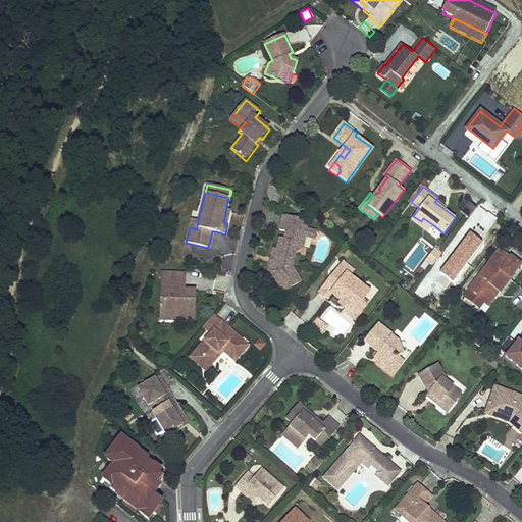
[(446,207),(436,200),(434,202),(445,209),(446,207)]
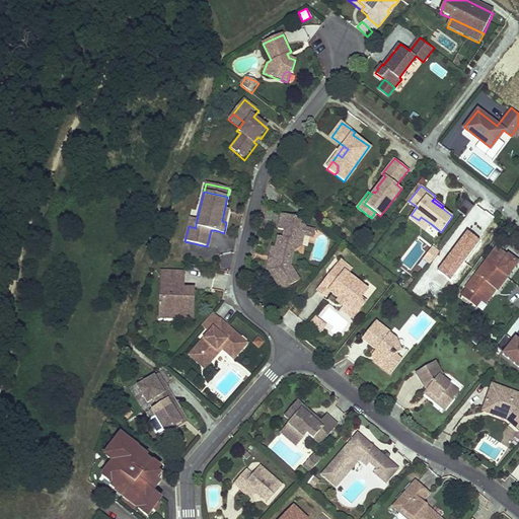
[(270,261),(267,270),(270,271),(283,291),(300,280),(292,267),(291,267),(294,251),(293,250),(291,247),(293,240),(297,241),(299,233),(304,235),(306,228),(302,227),(303,221),(296,219),(296,217),(282,214),(279,228),(285,230),(283,237),(279,236),(277,247),(274,247),(272,255),(274,256),(273,261),(270,261)]
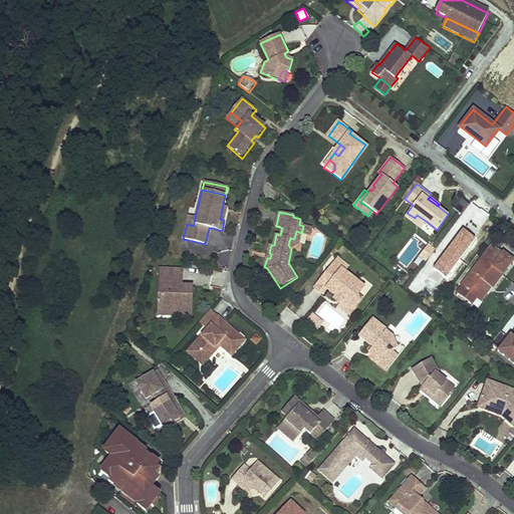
[(415,218),(423,225),(426,221),(417,215),(415,218)]
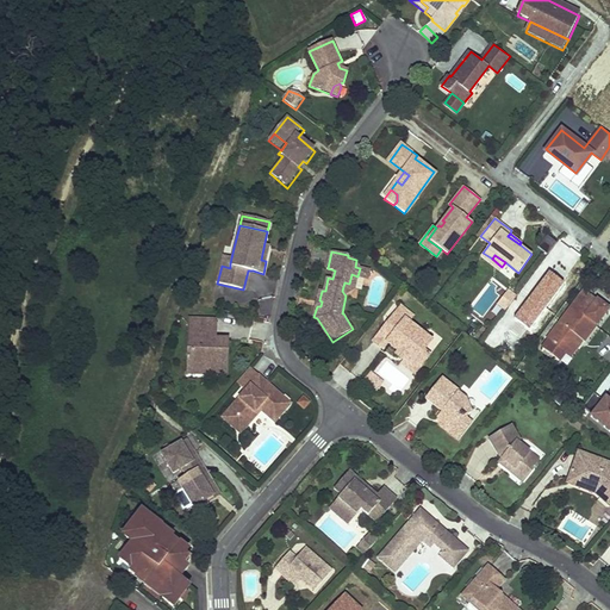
[(248,271),(243,290),(248,291),(253,271),(248,271)]
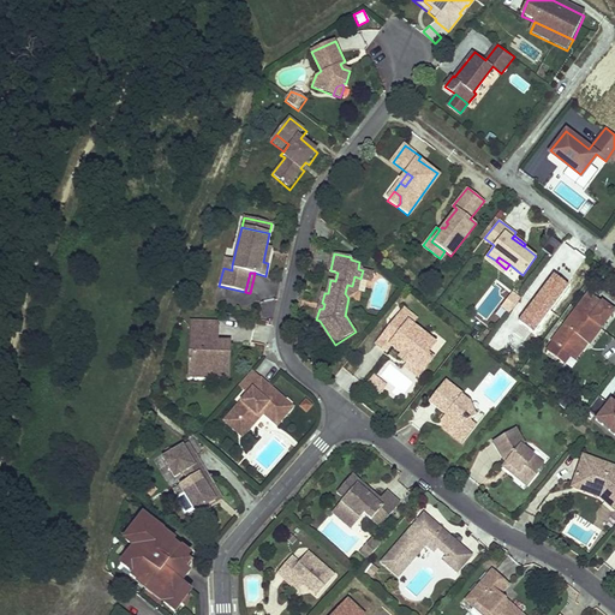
[(358,292),(360,279),(354,276),(352,286),(347,285),(345,293),(347,297),(358,292)]
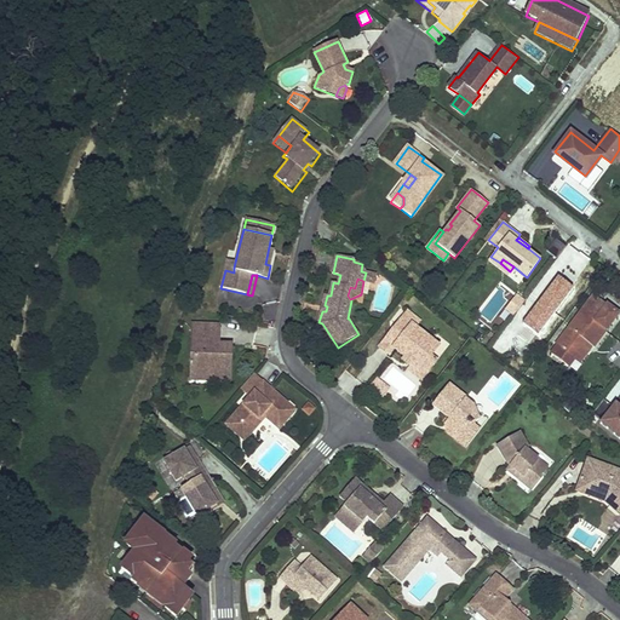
[(526,299),(517,293),(507,306),(516,313),(526,299)]
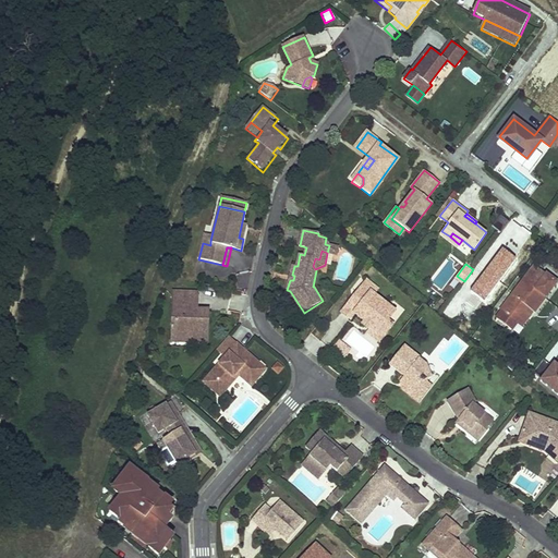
[(557,282),(534,265),(500,310),(501,311),(497,317),(511,328),(516,323),(518,324),(530,308),(533,311),(534,312),(557,282)]
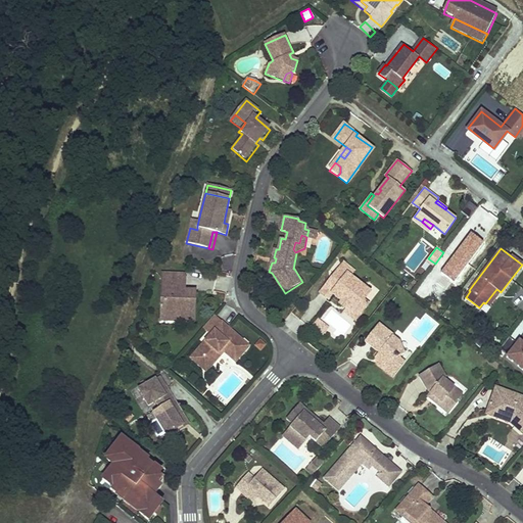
[(354,271),(344,263),(329,282),(337,288),(333,293),(343,301),(348,305),(361,315),(369,304),(365,300),(369,294),(361,287),(349,278),(354,271)]
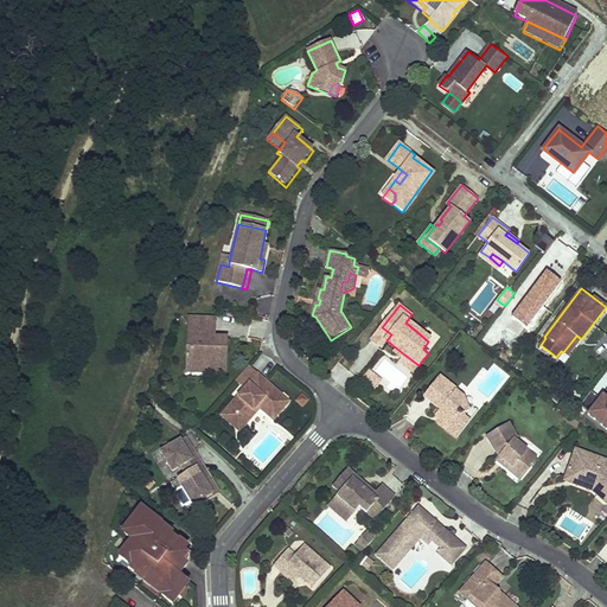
[(216,318),(187,317),(186,328),(193,328),(192,347),(186,347),(185,365),(204,366),(204,372),(227,372),(228,337),(216,337),(213,337),(213,339),(210,339),(210,330),(216,330),(216,318)]
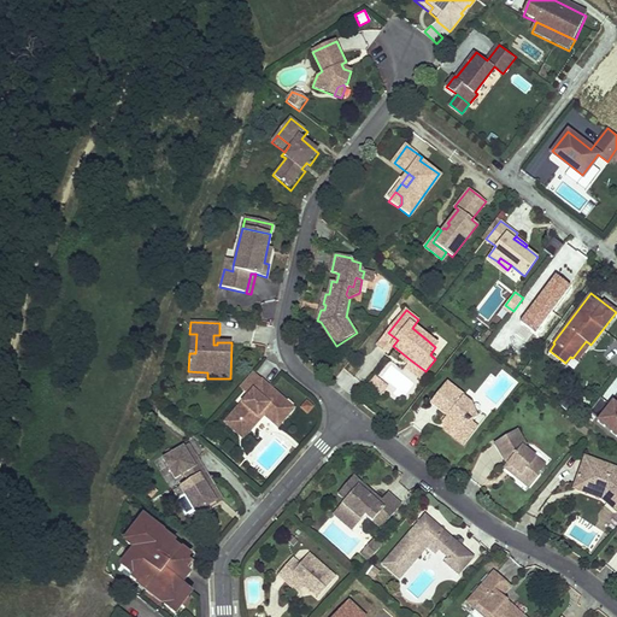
[(398,340),(388,333),(378,345),(387,353),(393,346),(398,340)]
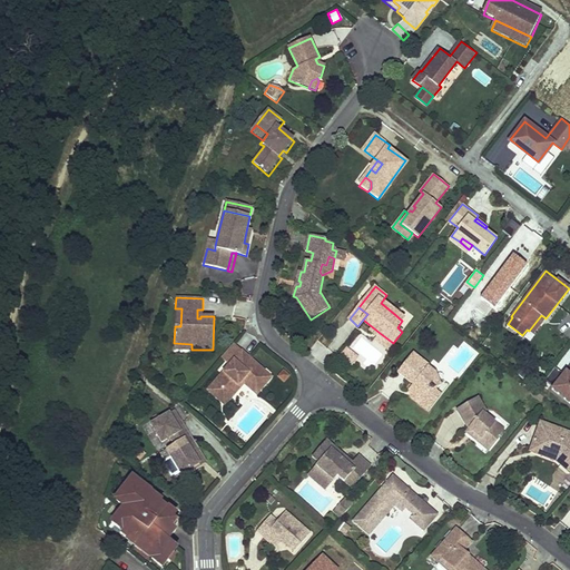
[(544,317),(541,315),(529,331),(532,333),(544,317)]
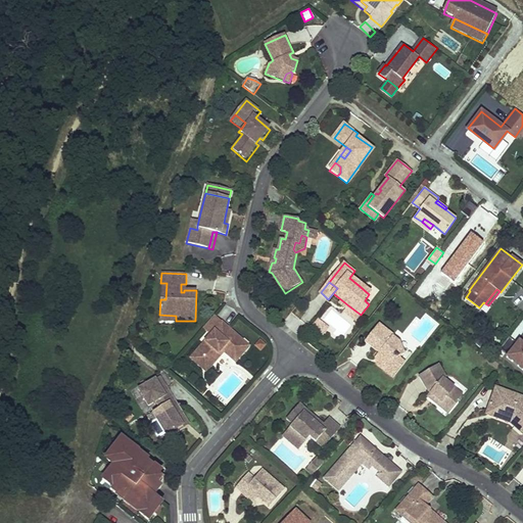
[(441,302),(437,299),(431,307),(435,311),(441,302)]
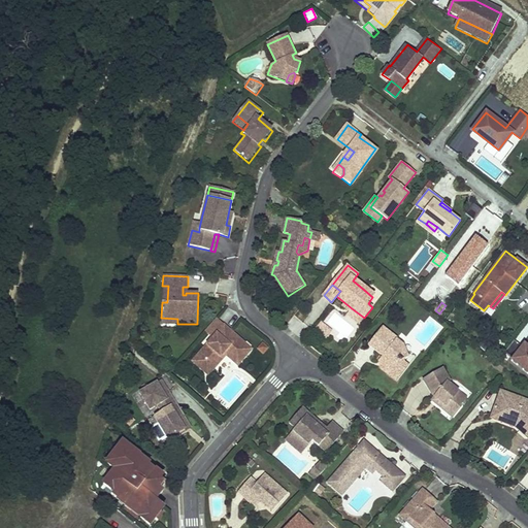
[(364,318),(352,308),(350,312),(348,314),(359,324),(364,318)]
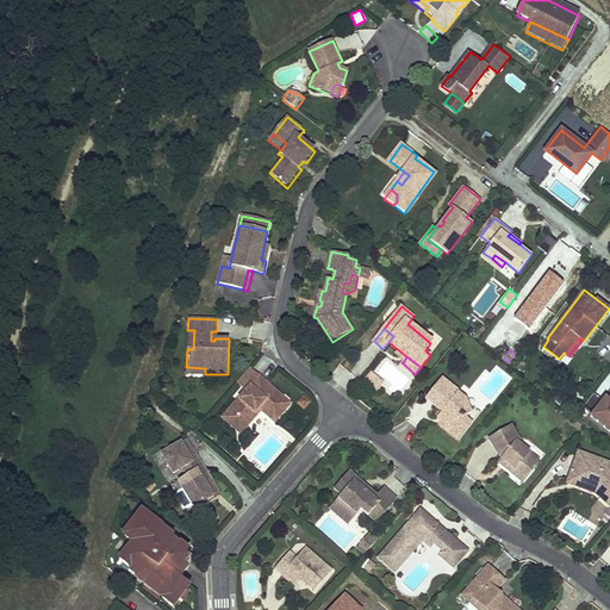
[(253,363),(241,378),(249,386),(234,403),(251,419),(263,406),(278,418),(294,399),(253,363)]
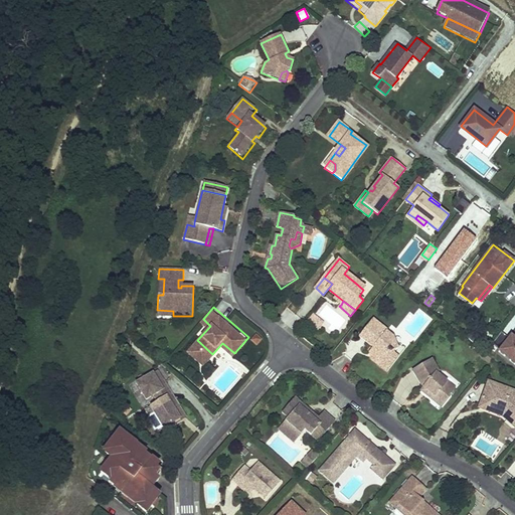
[(324,322),(314,314),(308,321),(318,330),(324,322)]
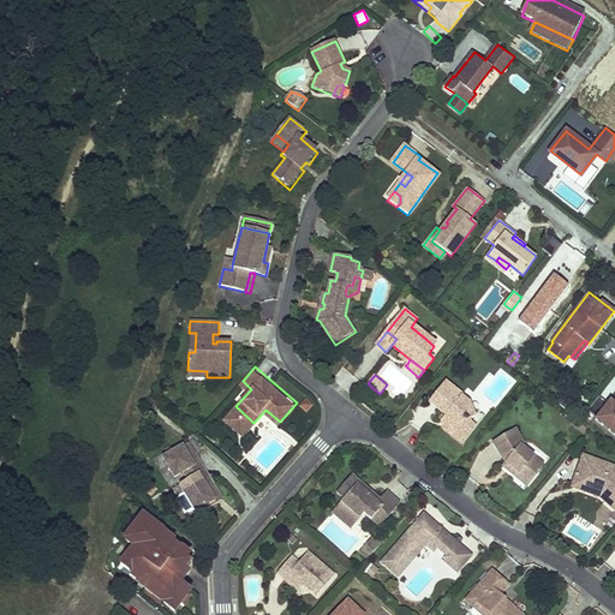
[(463,393),(445,380),(429,400),(446,415),(448,411),(453,415),(446,423),(453,429),(449,434),(461,443),(476,427),(471,423),(469,419),(475,417),(470,405),(470,402),(460,395),(463,393)]
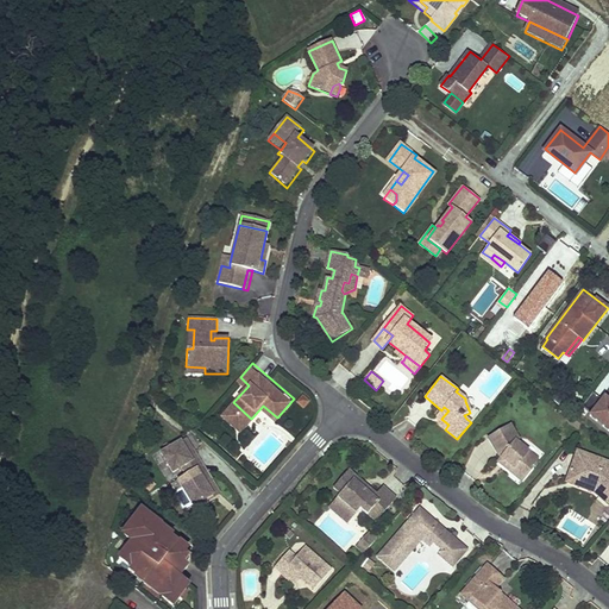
[(602,399),(592,391),(582,406),(591,413),(590,414),(597,420),(598,419),(603,424),(602,425),(608,429),(608,400),(607,402),(602,399)]
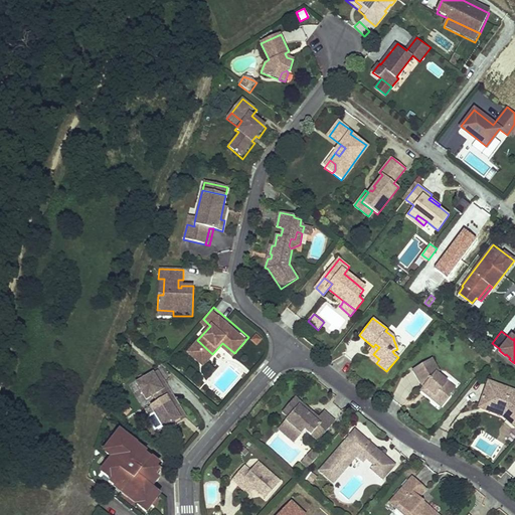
[(379,347),(375,344),(373,347),(369,351),(373,354),(379,347)]
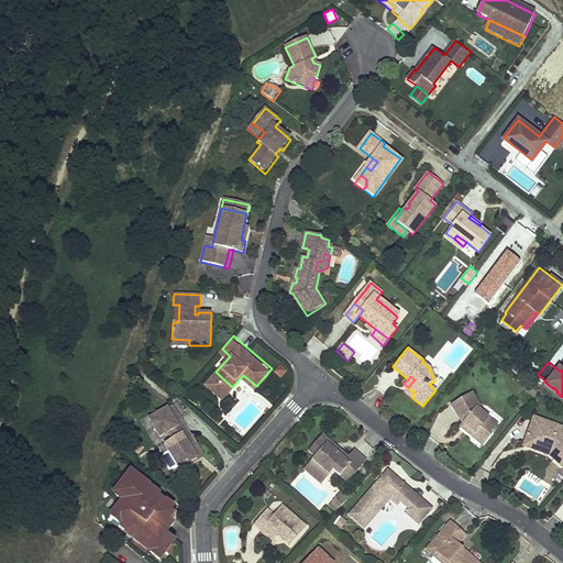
[(415,393),(408,387),(405,392),(411,397),(415,393)]
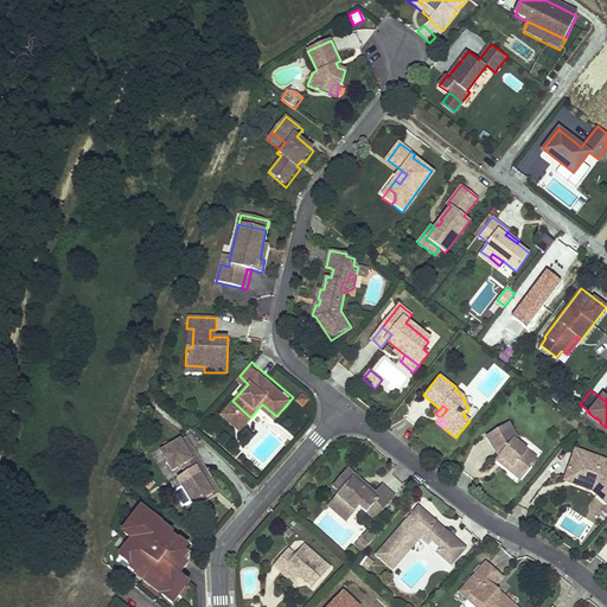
[(522,477),(529,468),(529,465),(535,458),(513,440),(516,436),(508,423),(486,438),(496,454),(498,457),(503,460),(499,465),(509,472),(511,467),(522,477)]
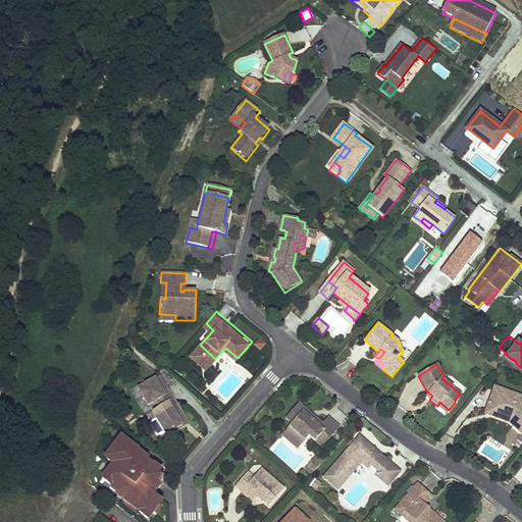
[(161,389),(166,386),(160,376),(155,379),(161,389)]
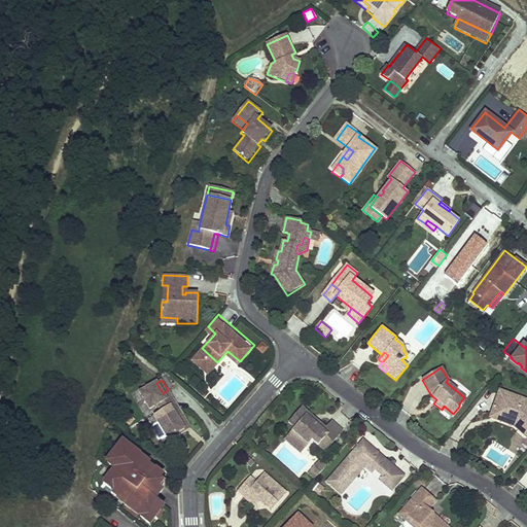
[(182,415),(168,390),(163,393),(156,383),(140,392),(150,409),(157,405),(165,417),(157,422),(169,441),(185,430),(177,418),(182,415)]
